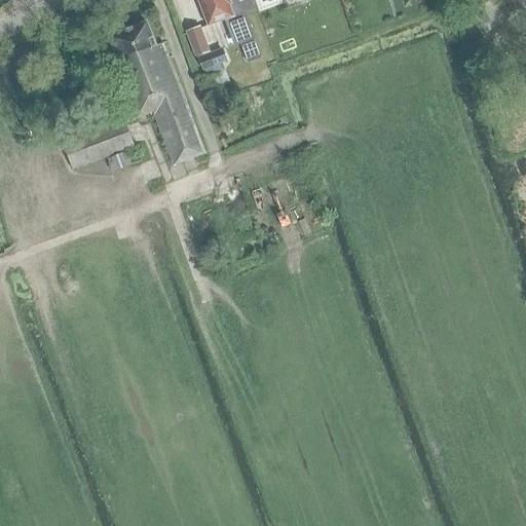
[(227,19),(236,44),(254,38),(243,12),(253,9),(249,0),(197,0),(208,26),(227,19)]
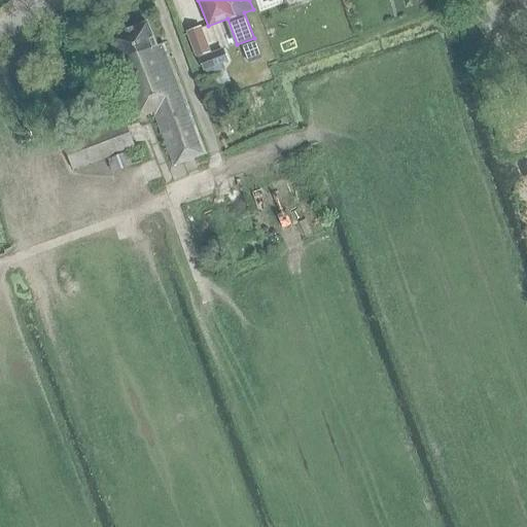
[(154,45),(146,23),(108,37),(117,61),(110,64),(133,121),(151,114),(171,166),(203,153),(162,42),(154,45)]
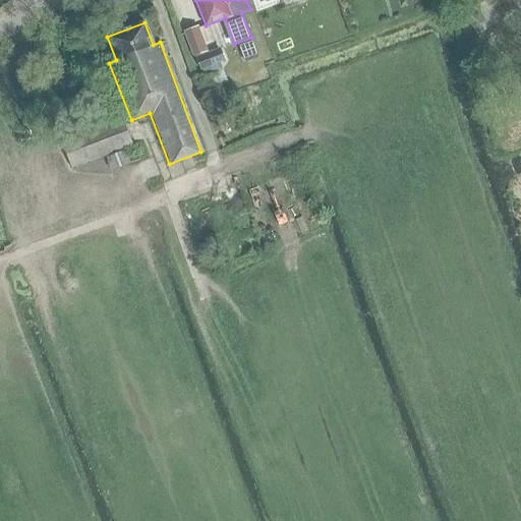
[(192,57),(208,52),(198,26),(183,33),(192,57)]
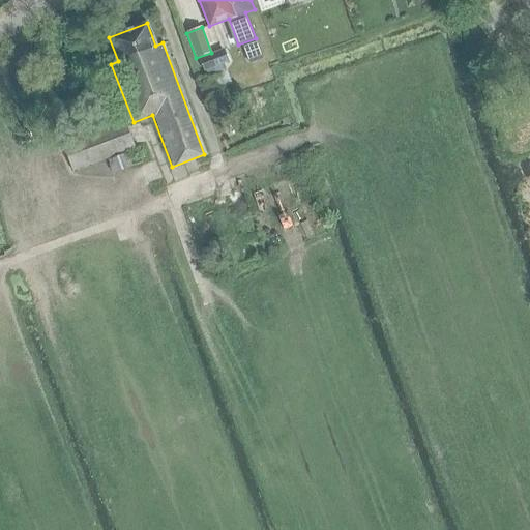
[(204,72),(230,62),(225,49),(199,59),(204,72)]
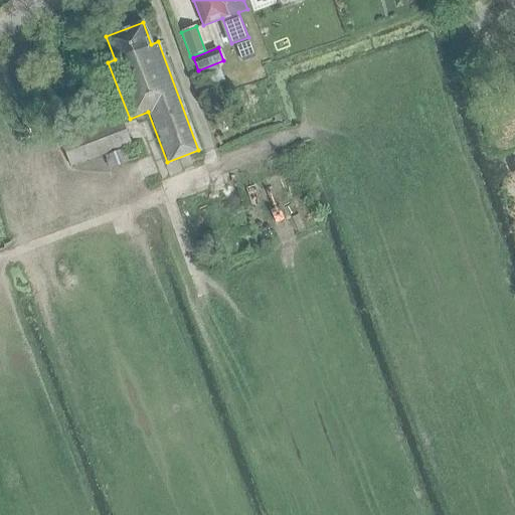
[(203,99),(228,89),(221,70),(196,79),(203,99)]
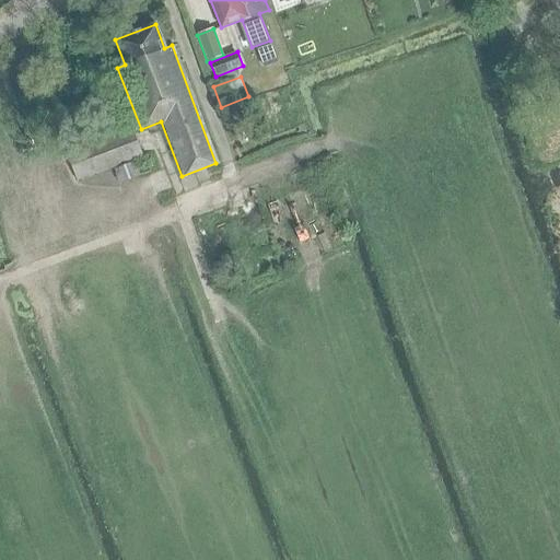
[(76,181),(141,155),(130,127),(65,151),(76,181)]
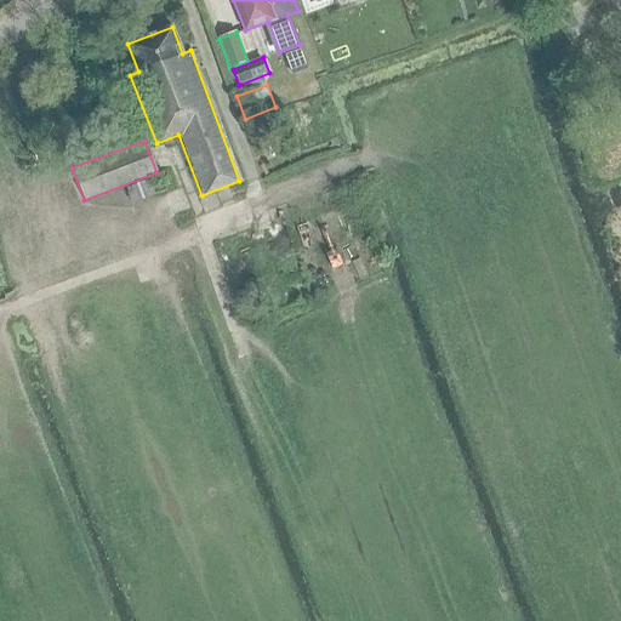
All buildings are outlined.
